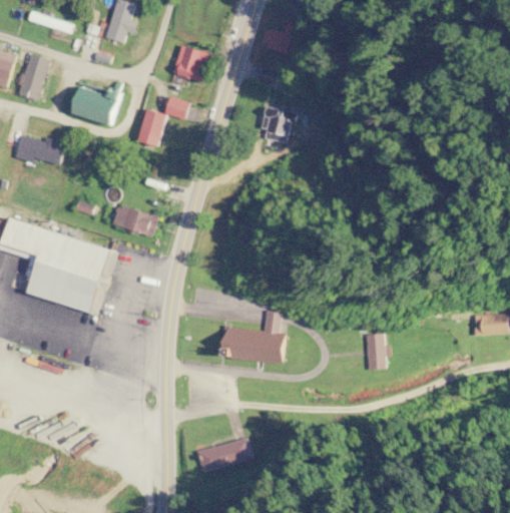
[(123,44),(136,5),(121,0),(117,0),(105,38),(123,44)]
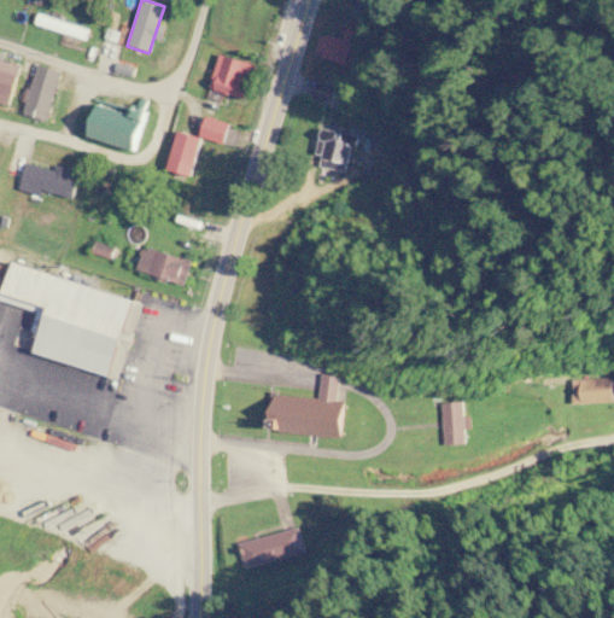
[(340,39),(321,34),(315,57),(345,64),(354,33),(343,30),(340,39)]
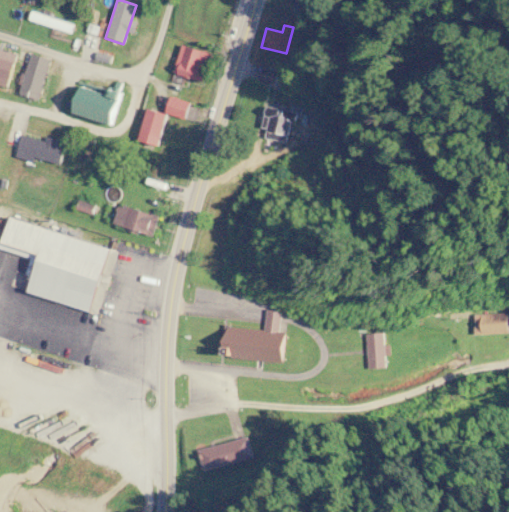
[(213,55),(184,44),(173,73),(202,84),(213,55)]
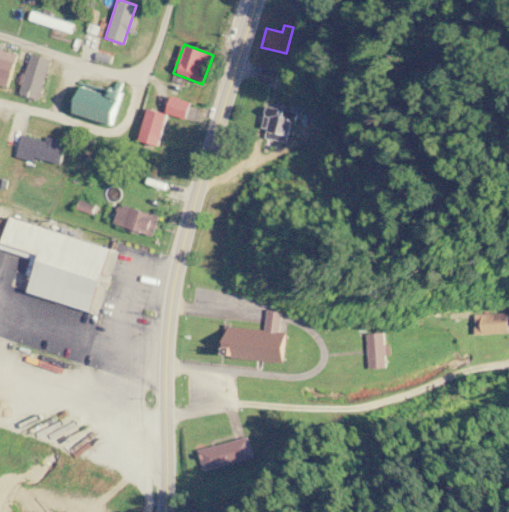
[(0,84),(7,87),(18,56),(0,50),(0,84)]
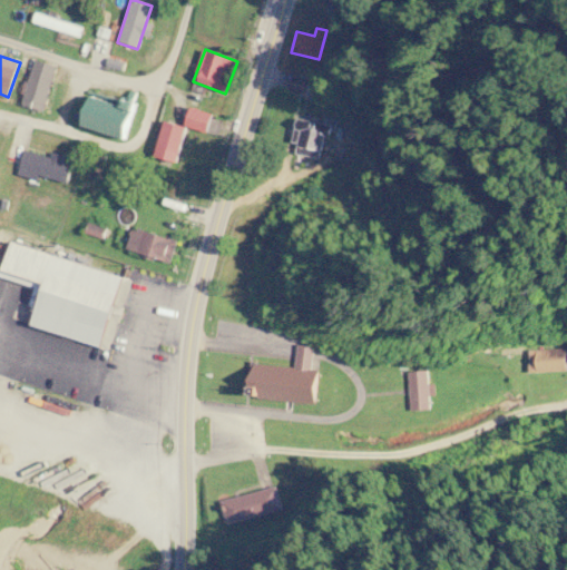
[(21,105),(44,111),(56,66),(33,60),(21,105)]
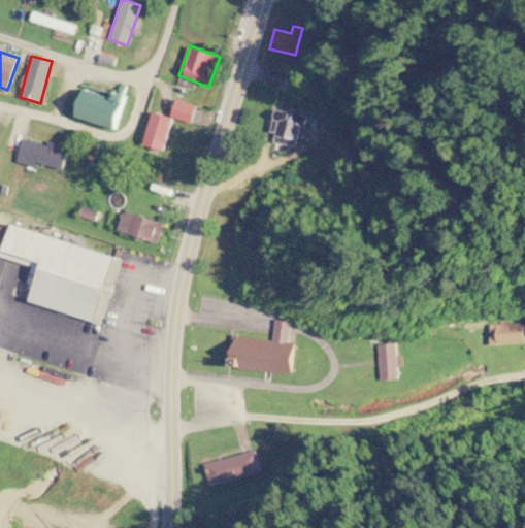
[(173,78),(179,63),(167,58),(161,74),(173,78)]
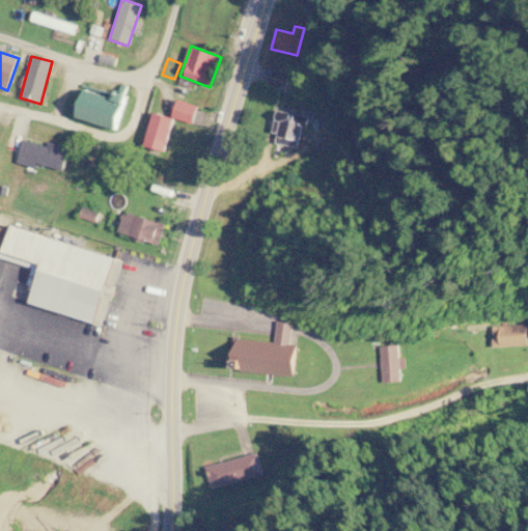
[(285,88),(290,75),(274,70),(270,84),(285,88)]
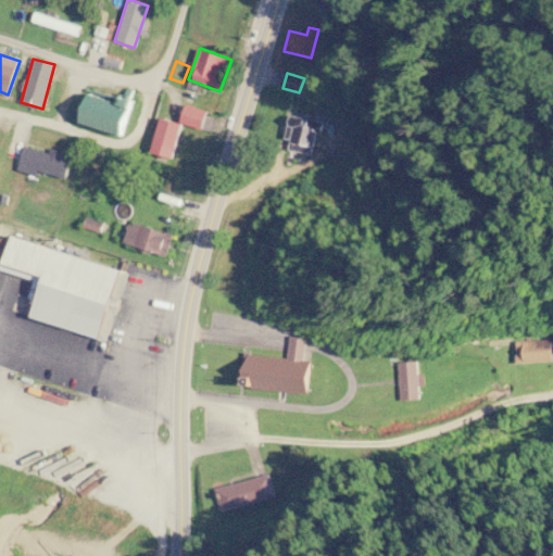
[(89,92),(80,124),(126,137),(135,106),(89,92)]
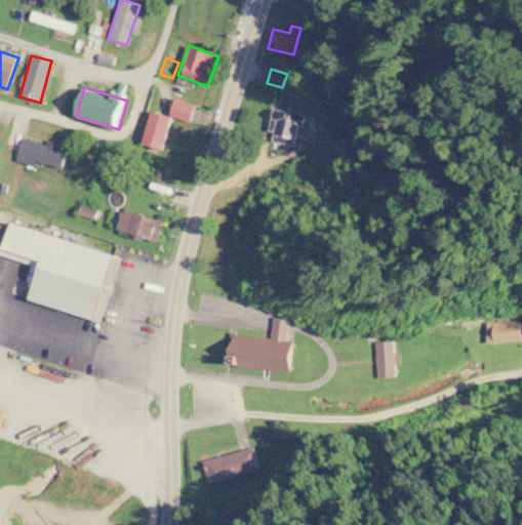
[(171,118),(204,126),(208,109),(173,101),(169,117),(154,113),(146,147),(163,151),(171,118)]
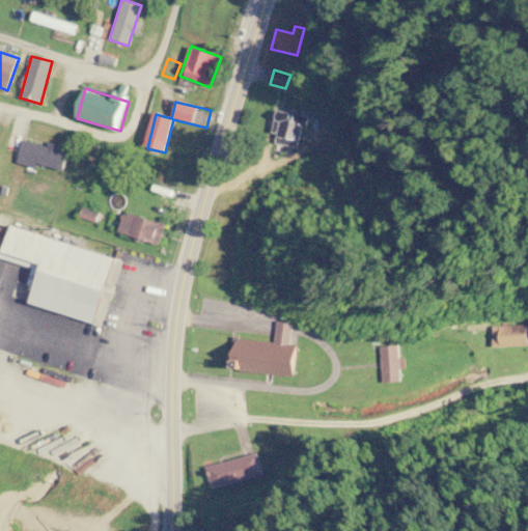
[(298,127),(305,128),(307,112),(274,107),(270,137),(296,141),(298,127)]
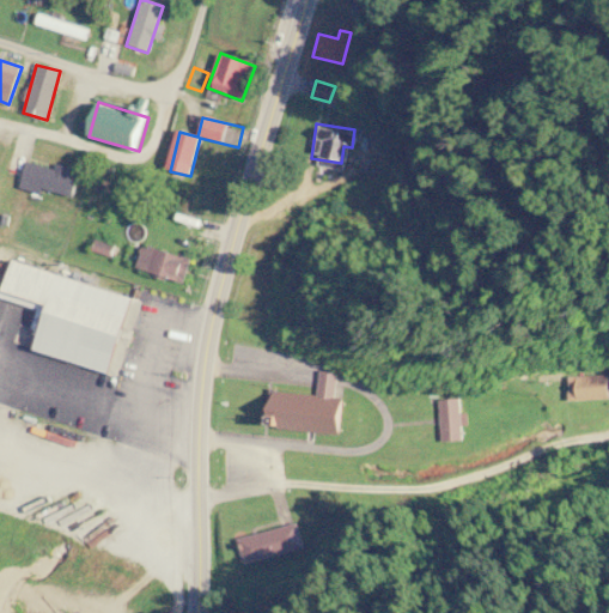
[(72,199),(79,171),(25,159),(19,187),(72,199)]
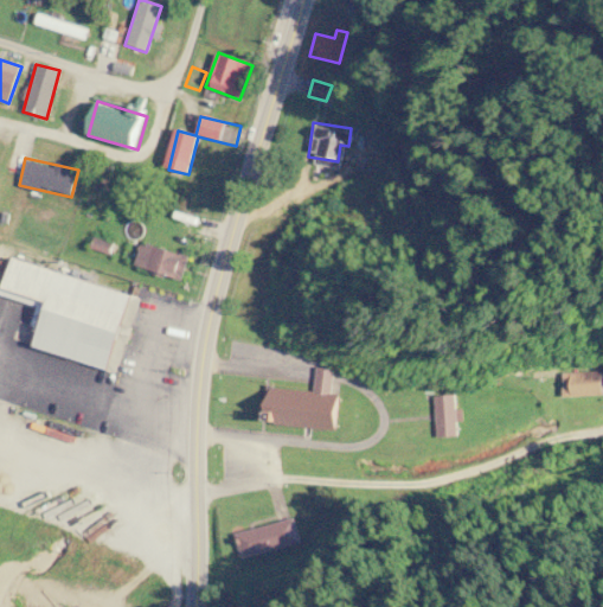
[(37,350),(117,374),(140,293),(11,256),(1,287),(51,301),(37,350)]
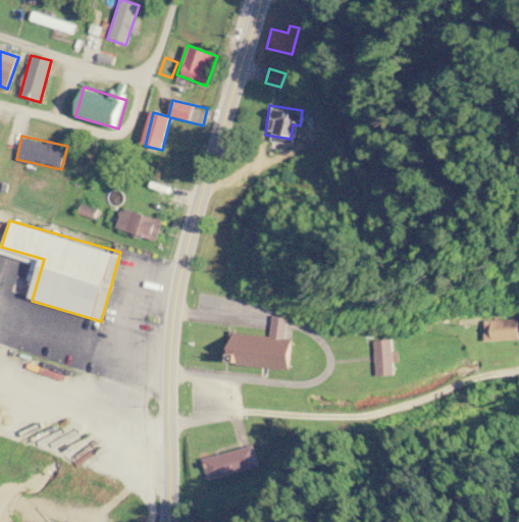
[(518,320),(483,322),(484,341),(518,340),(518,320)]
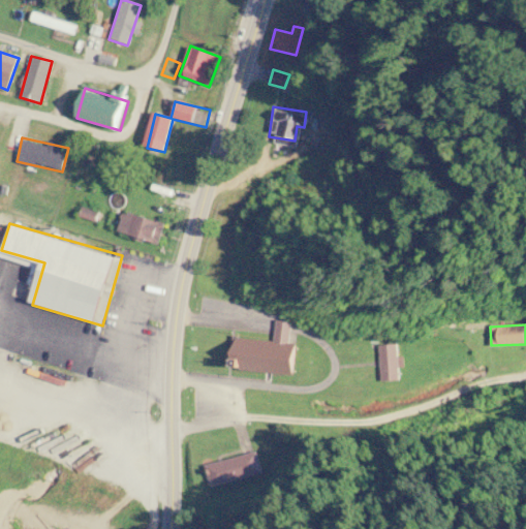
[(398,380),(395,344),(378,345),(380,381),(398,380)]
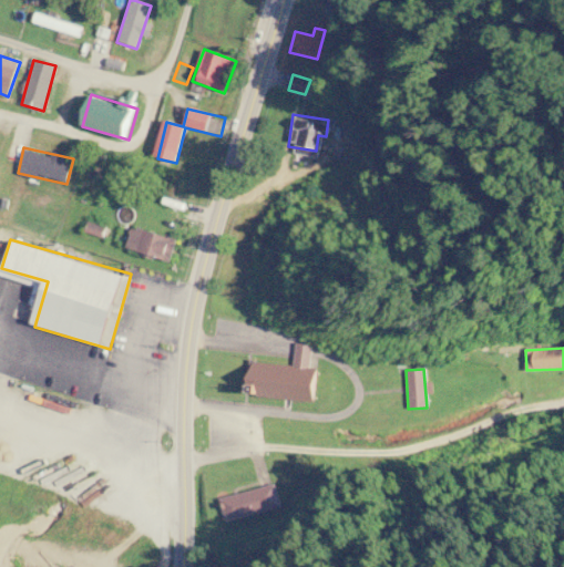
[(223,522),(277,511),(273,486),(218,498),(223,522)]
